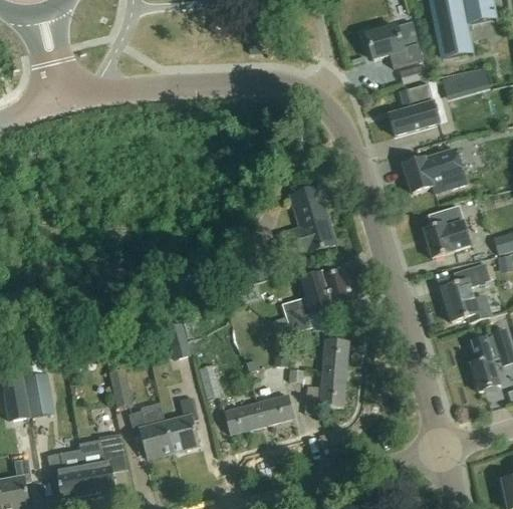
[(431,0),(444,57),(474,51),(468,23),(498,16),(494,0),(431,0)]
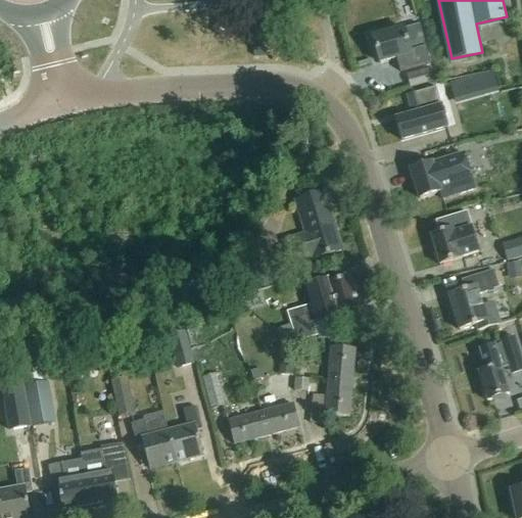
[(405,67),(429,60),(423,36),(407,40),(402,26),(371,35),(379,60),(401,54),(405,67)]
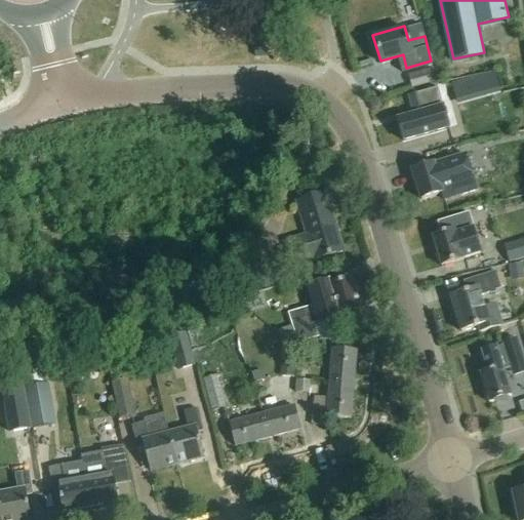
[(433,64),(408,72),(412,85),(437,78),(433,64)]
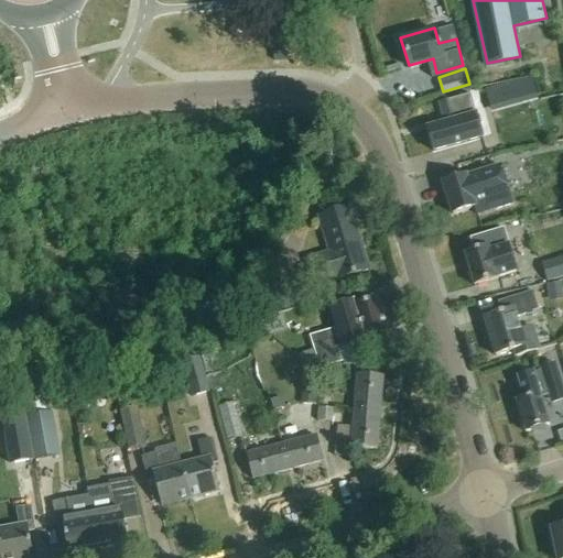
[(452,97),(440,100),(445,120),(428,124),(433,148),(465,139),(483,134),(471,91),(464,93),(452,97)]
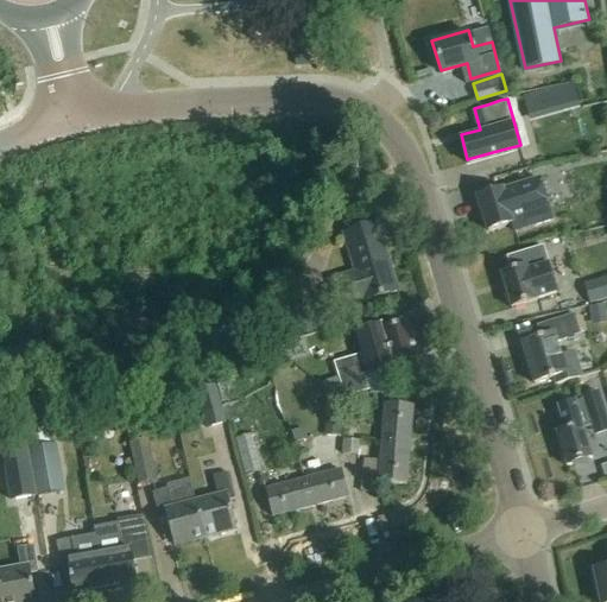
[(487,227),(511,220),(513,228),(554,216),(541,173),(503,185),(476,192),(487,227)]
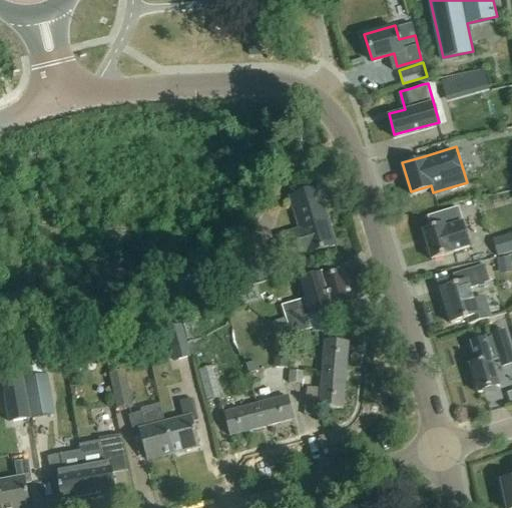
[(286,257),(308,249),(309,250),(334,242),(319,197),(326,195),(322,184),(291,194),(300,223),(278,231),(286,257)]
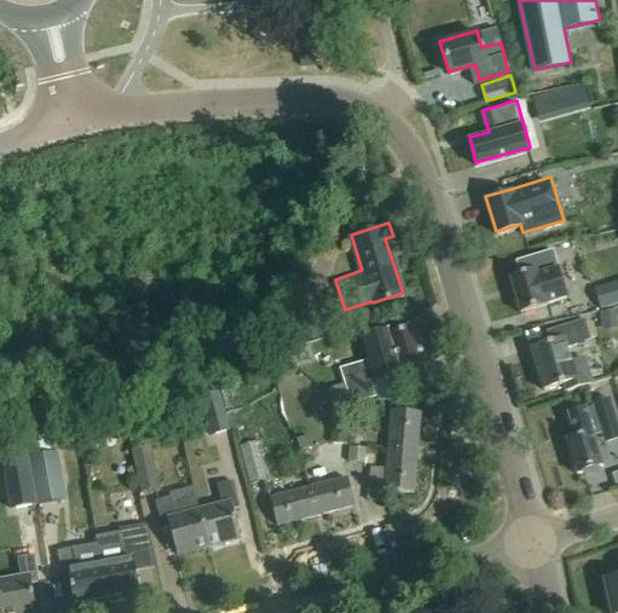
[(519,308),(546,301),(566,295),(558,266),(559,265),(554,246),(538,250),(515,258),(520,272),(509,276),(519,308)]
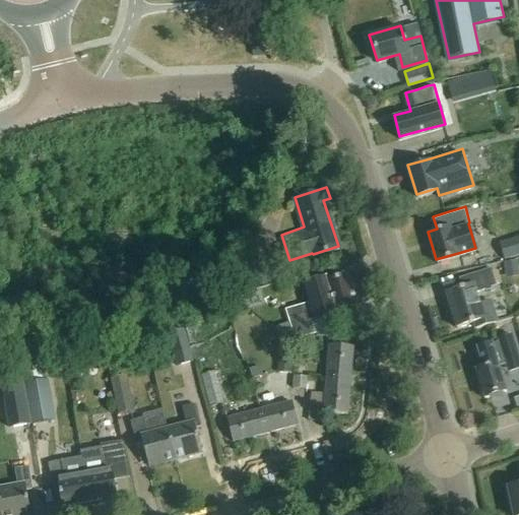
[(518,252),(518,235),(500,241),(504,257),(518,252)]
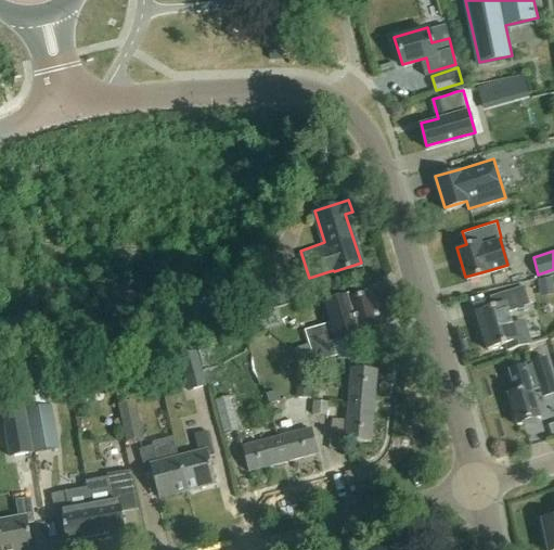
[(293,269),(260,279),(253,281),(260,305),(268,303),(279,298),(280,301),(300,294),(293,269)]
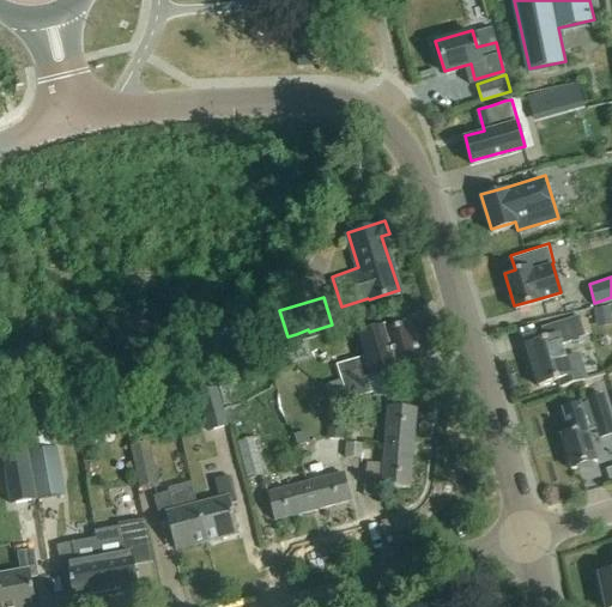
[(593,305),(597,325),(611,321),(611,314),(611,303),(593,305)]
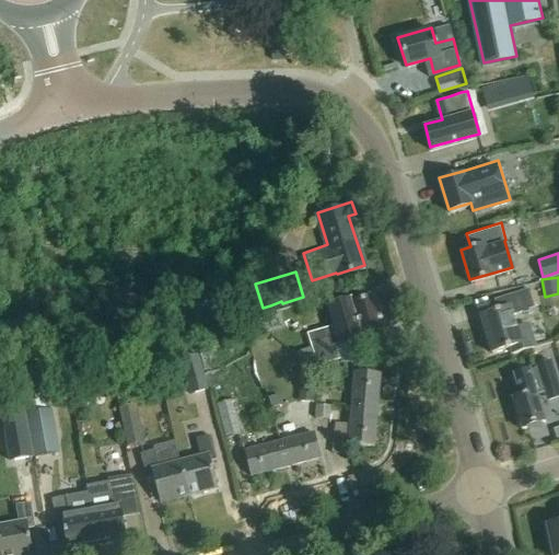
[(479,313),(491,351),(510,345),(511,350),(534,343),(527,322),(515,325),(511,311),(533,304),(527,286),(504,293),(508,304),(479,313)]
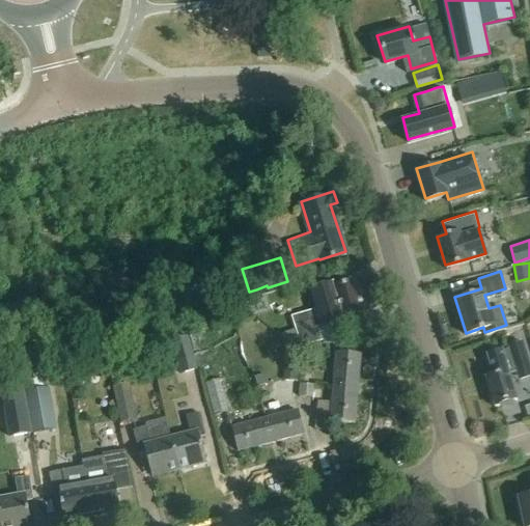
[(332,286),(331,282),(309,289),(322,328),(344,321),(343,317),(363,310),(353,279),(332,286)]
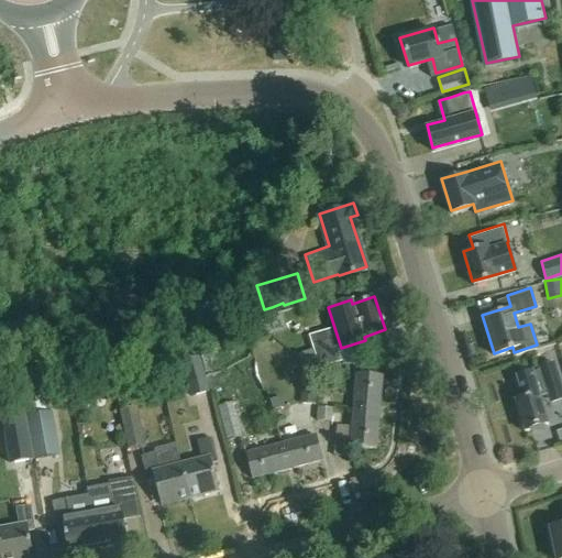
[(179,357),(183,368),(190,393),(210,386),(199,351),(179,357)]
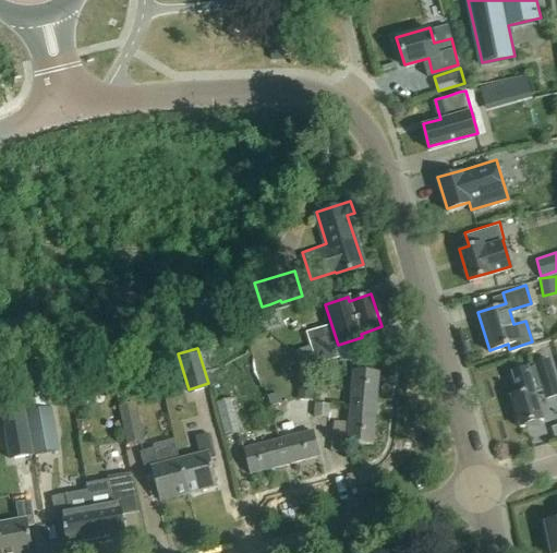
[(542,388),(556,383),(556,380),(549,357),(534,361),(534,363),(512,370),(518,392),(510,394),(519,424),(543,418),(534,391),(542,388)]
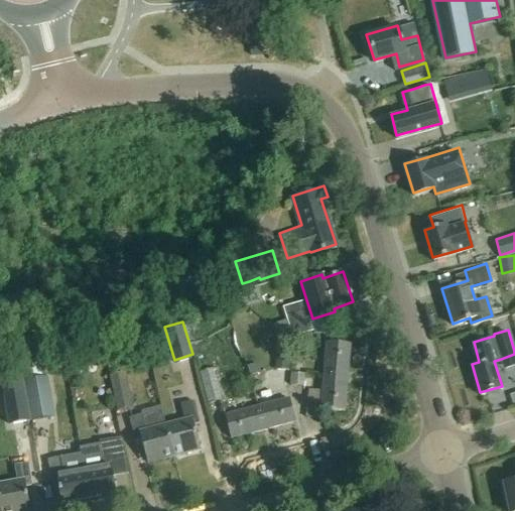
[(326,340),(324,373),(347,375),(350,342),(326,340)]
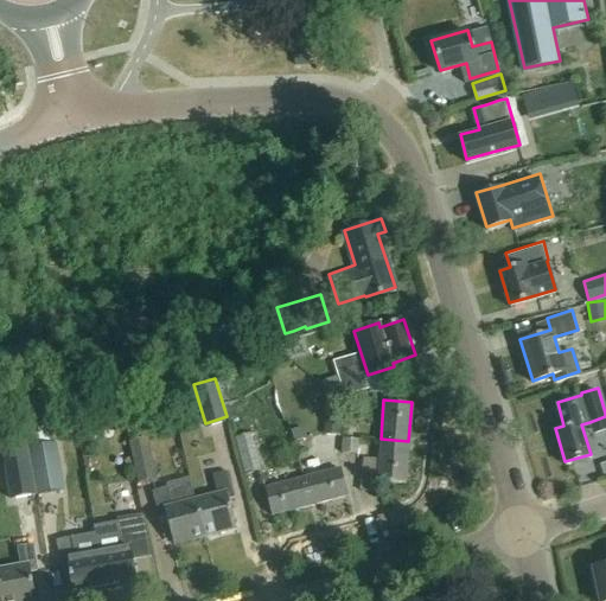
[(326,407),(323,430),(339,432),(342,409),(326,407)]
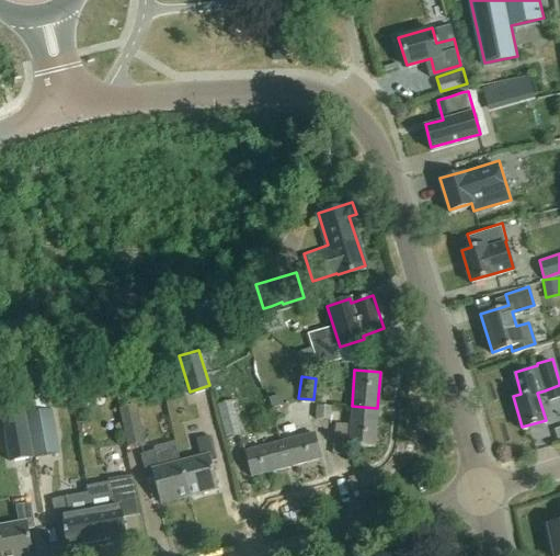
[(278,393),(269,396),(271,405),(281,401),(278,393)]
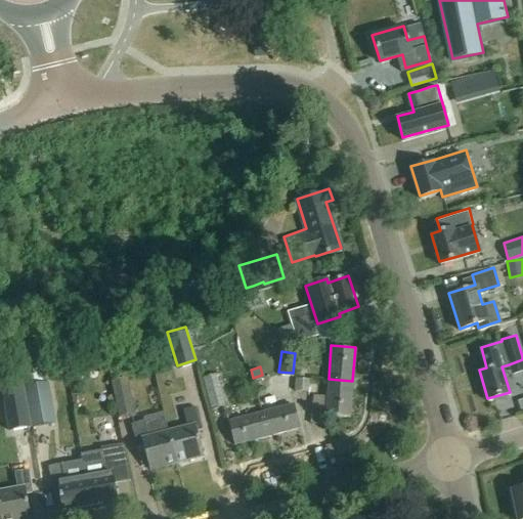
[(110,374),(111,376),(119,415),(135,411),(127,370),(110,374)]
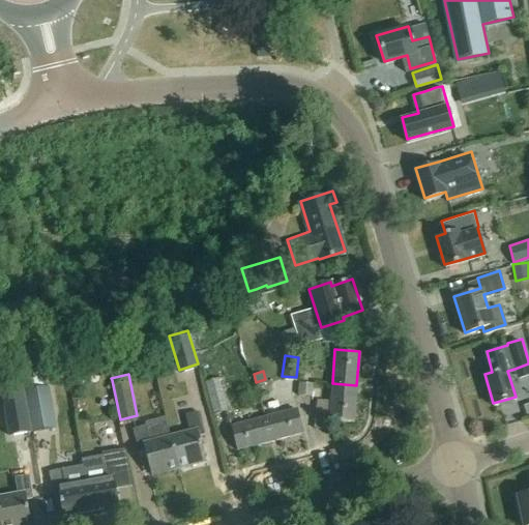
[(218,375),(205,378),(213,411),(228,407),(218,375)]
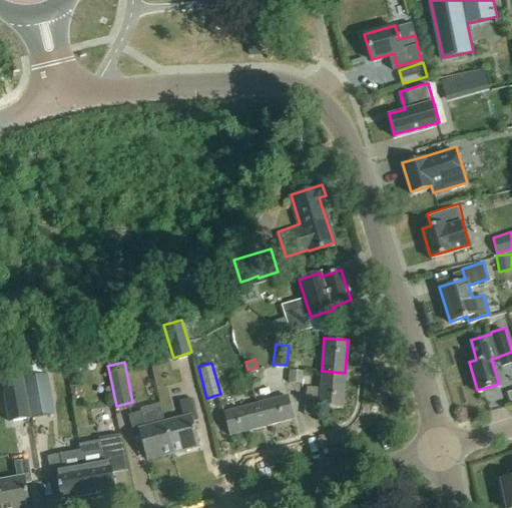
[(20,367),(0,370),(9,419),(29,415),(20,367)]
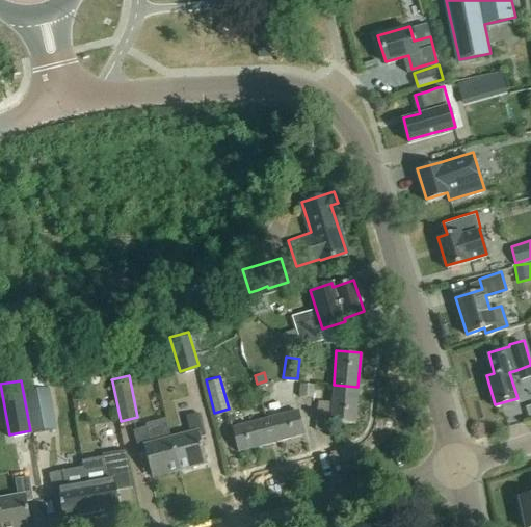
[(298,393),(316,395),(318,383),(300,380),(298,393)]
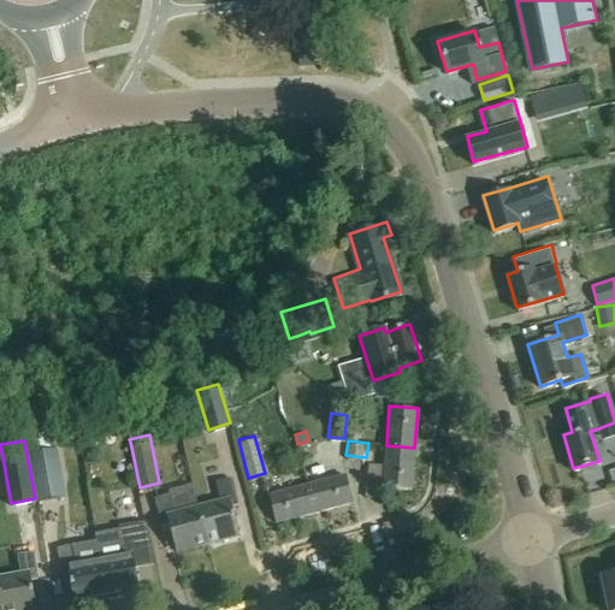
[(414,448),(386,445),(383,485),(411,487),(414,448)]
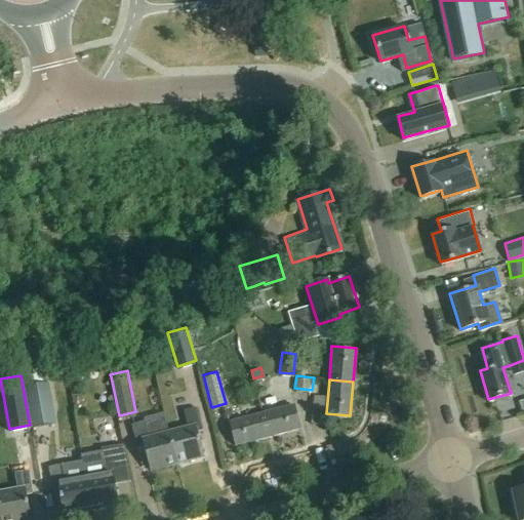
[(45,381),(25,384),(26,386),(32,425),(52,421),(45,381)]
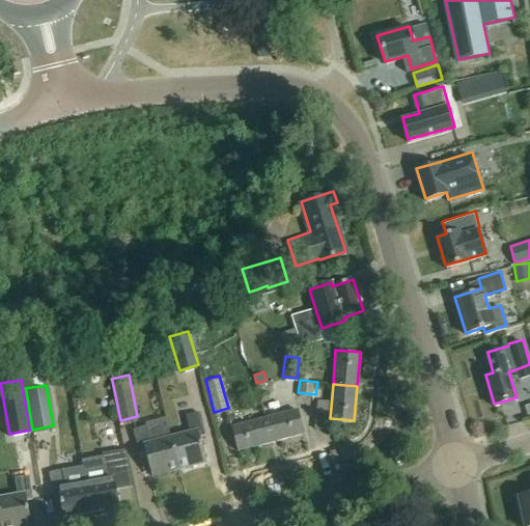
[(268,388),(259,391),(261,399),(270,397),(268,388)]
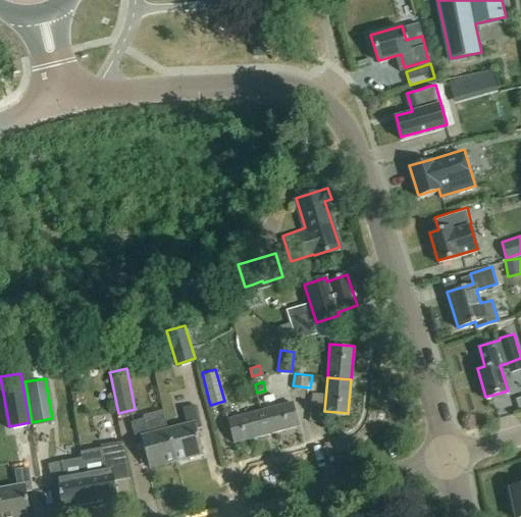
[(258,410),(264,432),(297,423),(291,401),(258,410)]
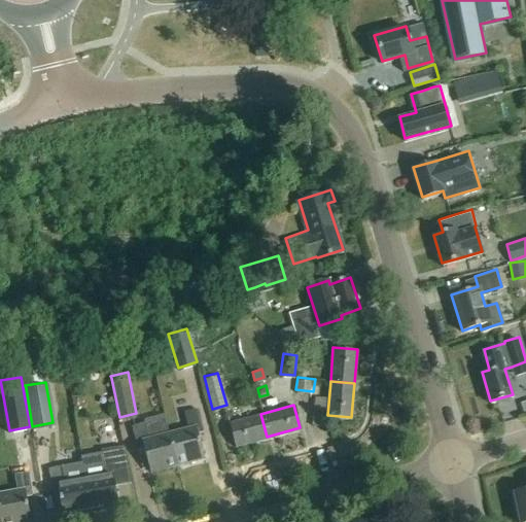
[(166,416),(177,462),(204,456),(197,430),(202,429),(196,408),(184,411),(188,427),(170,432),(166,416)]
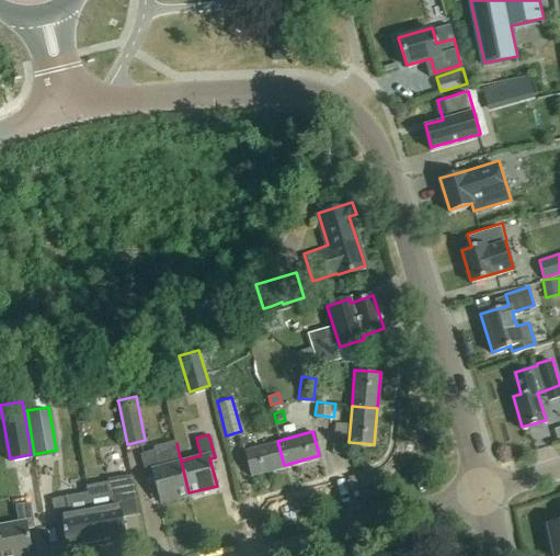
[(249,475),(284,465),(277,441),(242,451),(249,475)]
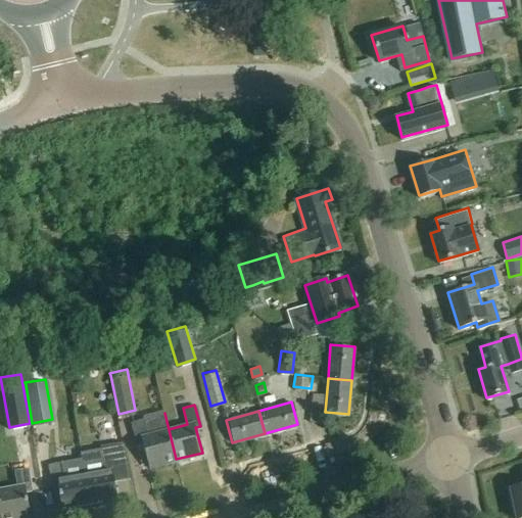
[(176,459),(164,413),(130,422),(136,443),(141,441),(148,466),(176,459)]
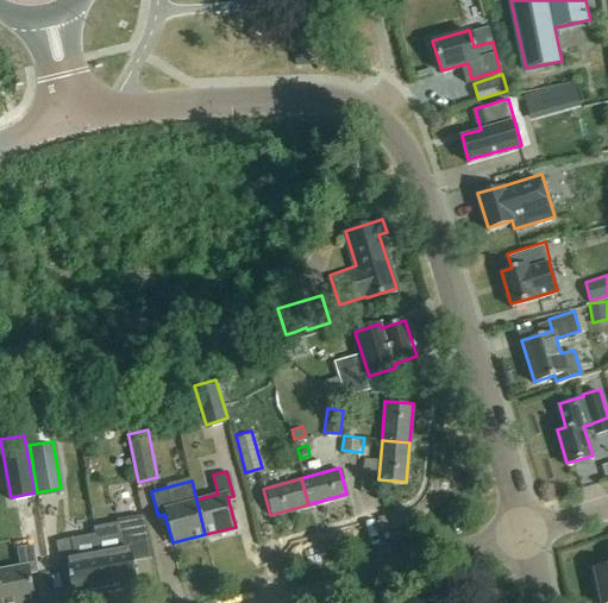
[(118,520),(93,525),(95,532),(99,553),(105,588),(137,582),(131,552),(140,551),(151,548),(144,512),(117,516),(118,520)]
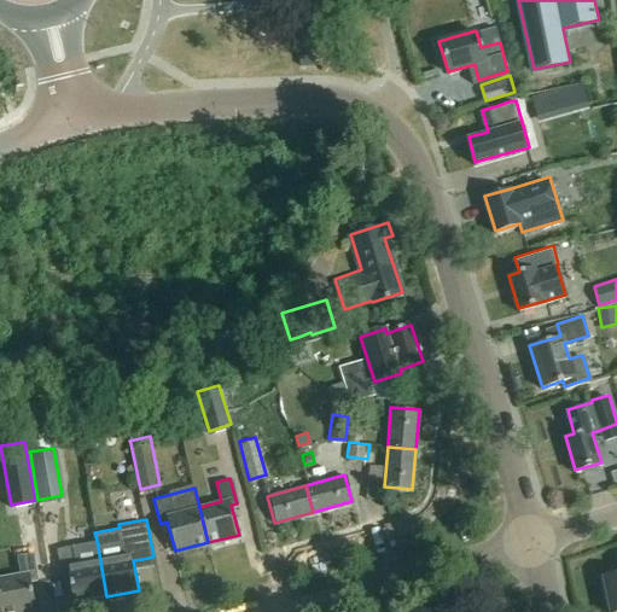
[(71,543),(57,546),(62,573),(69,572),(74,601),(106,596),(100,561),(97,540),(71,543)]
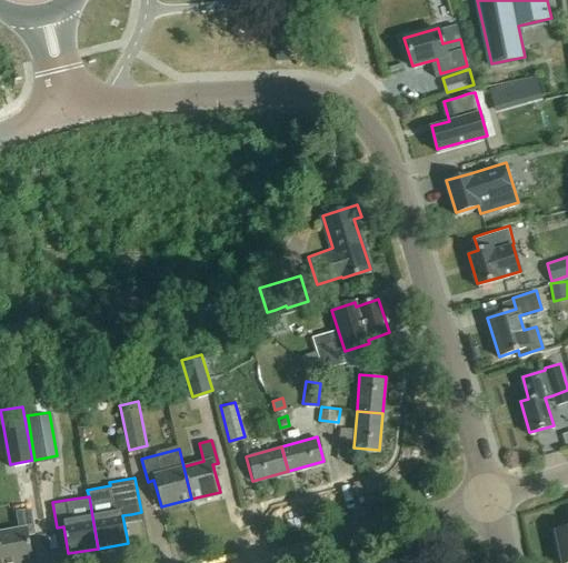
[(0,550),(2,562),(10,562),(32,560),(28,534),(33,533),(29,508),(16,510),(19,529),(0,532),(0,550)]
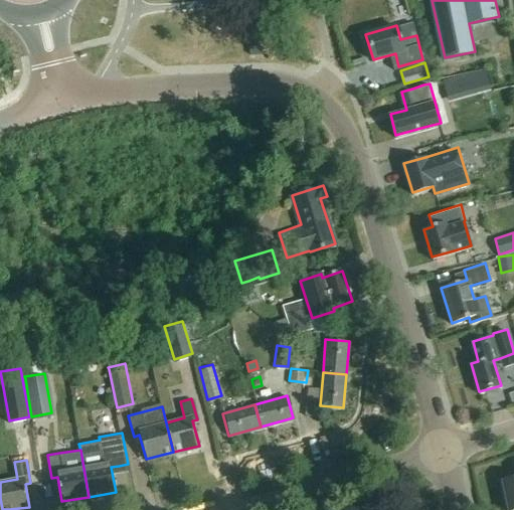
[(513,509),(513,478),(501,481),(506,509),(513,509)]
